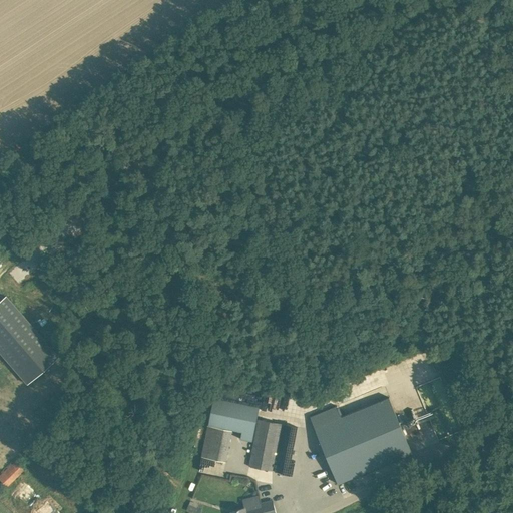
[(69,362),(16,301),(0,314),(0,344),(38,389),(69,362)]
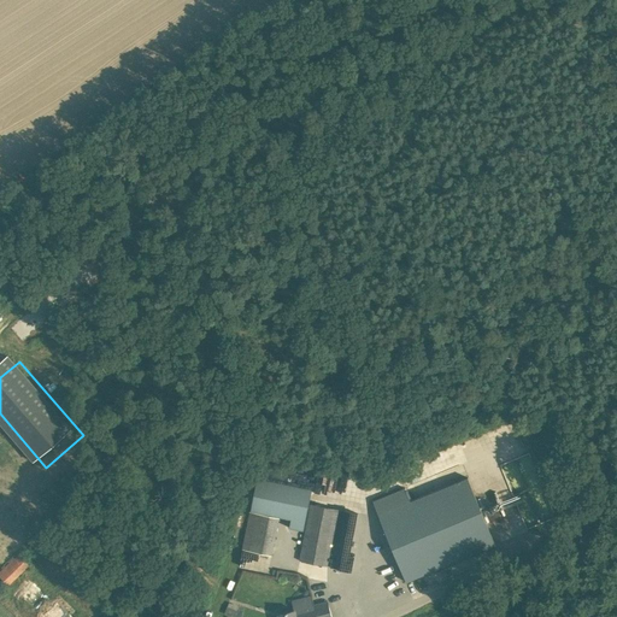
[(518,458),(503,463),(513,495),(498,501),(505,521),(510,518),(512,528),(526,524),(523,518),(536,513),(518,458)]
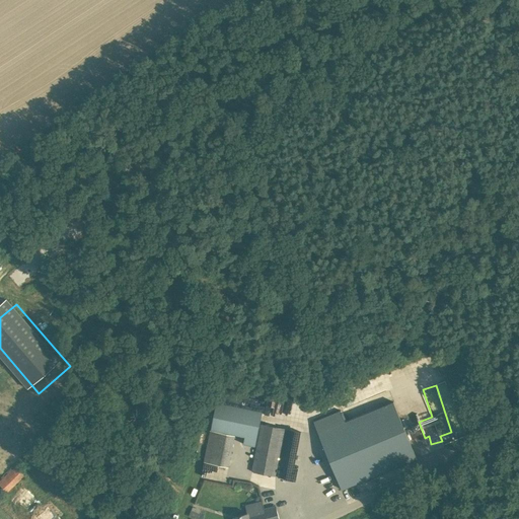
[(418,458),(394,401),(346,422),(341,411),(314,422),(343,490),(418,458)]
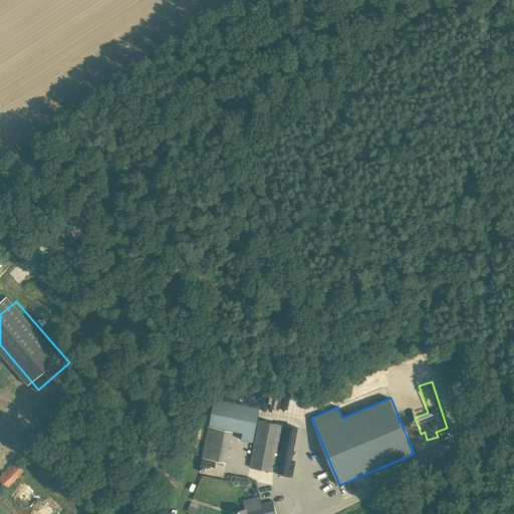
[(241,440),(254,442),(261,408),(215,399),(210,426),(243,432),(241,440)]
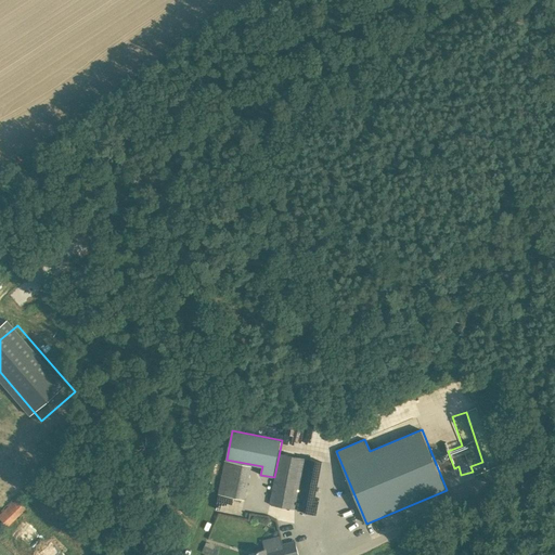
[(300,430),(299,446),(322,446),(323,431),(300,430)]
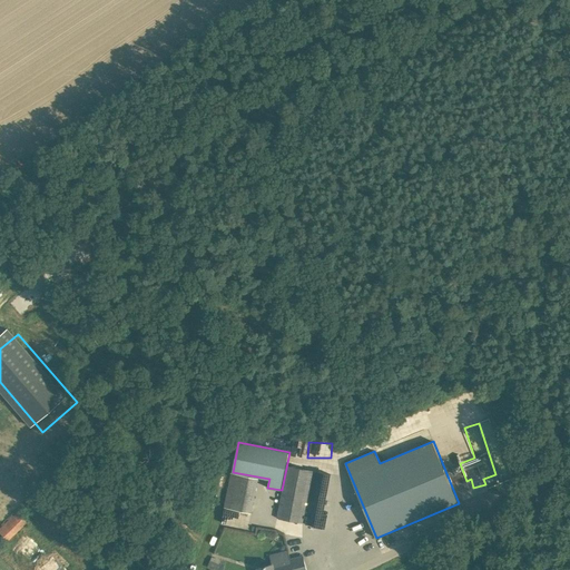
[(303,523),(313,471),(287,465),(277,518),(303,523)]
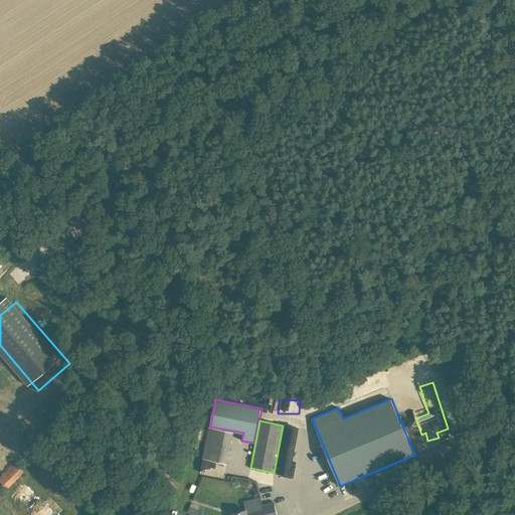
[(203,459),(227,464),(228,456),(205,451),(203,459)]
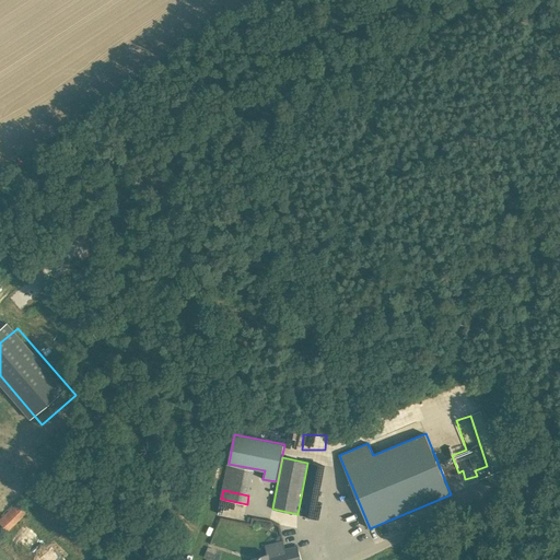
[(18,504),(0,520),(0,524),(6,531),(25,512),(18,504)]
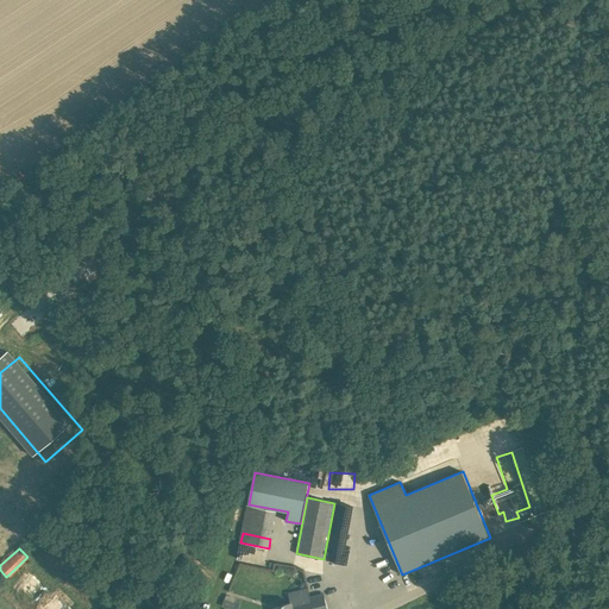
[(292,602),(292,603),(276,607),(276,608),(327,608),(324,594),(292,602)]
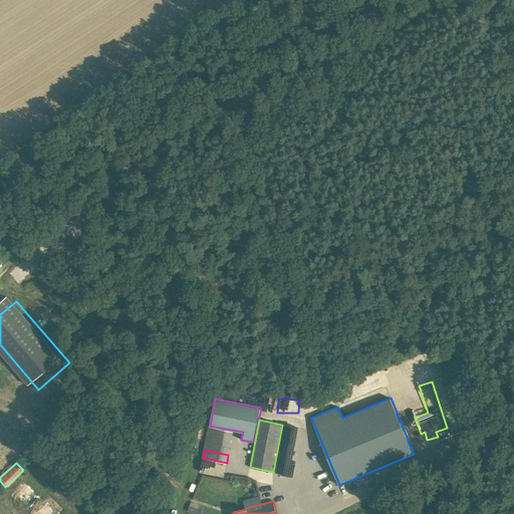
[(195,513),(198,508),(190,505),(188,511),(195,513)]
